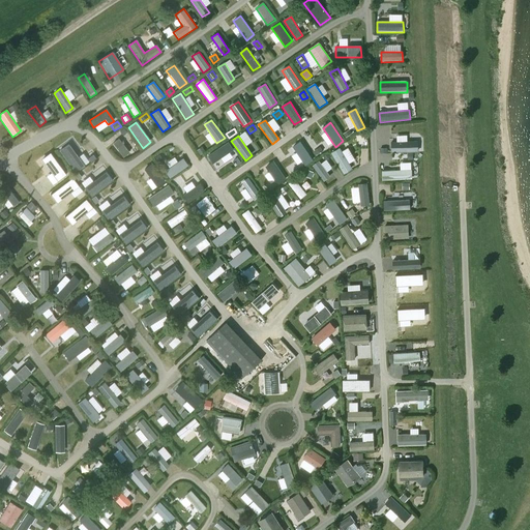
[(305,160),(313,156),(301,138),(294,142),(305,160)]
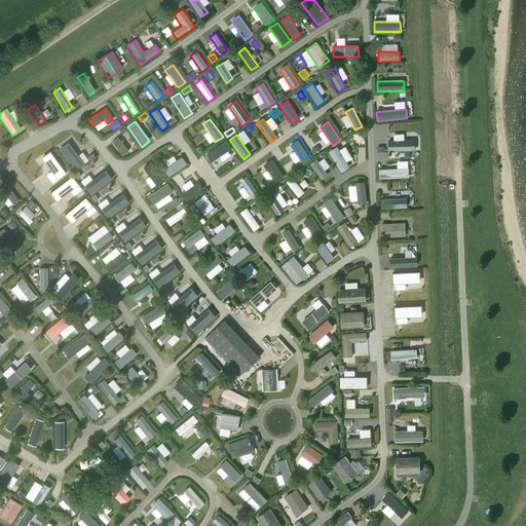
[(127,152),(117,139),(111,144),(122,157),(127,152)]
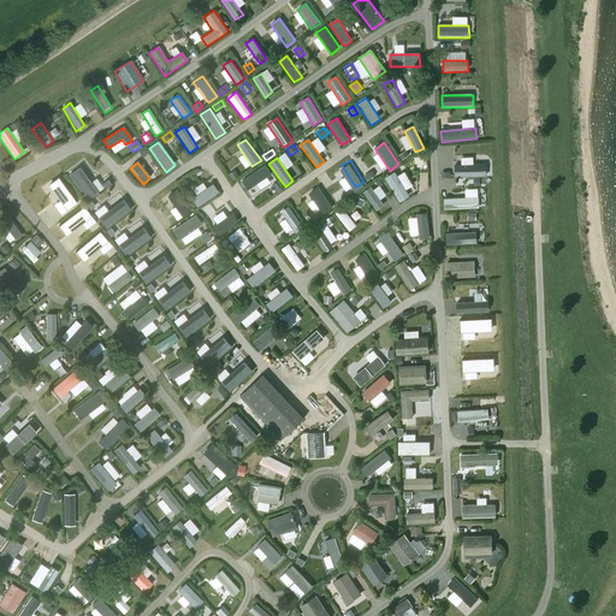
[(271,175),(266,165),(242,182),(247,191),(271,175)]
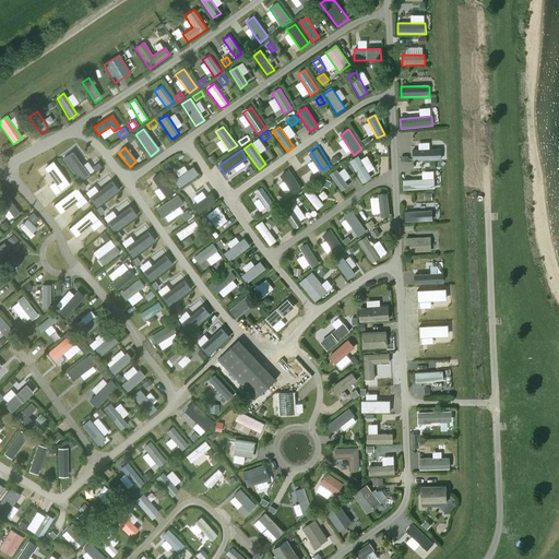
[(440,150),(412,150),(413,162),(440,161),(440,150)]
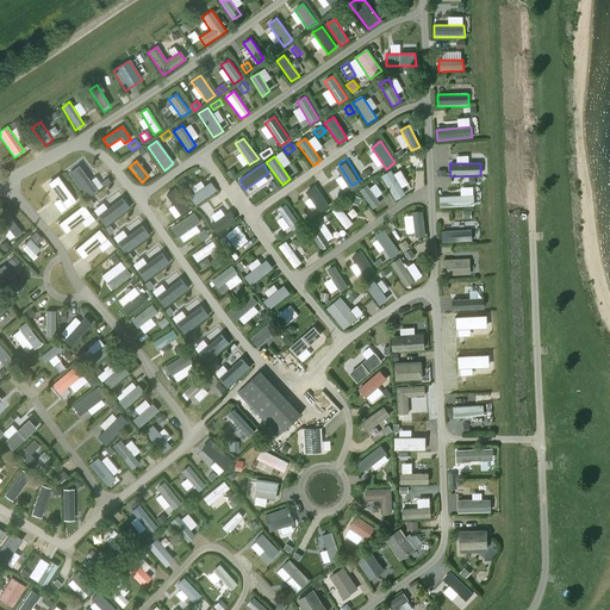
[(97,192),(79,167),(67,174),(86,200),(97,192)]
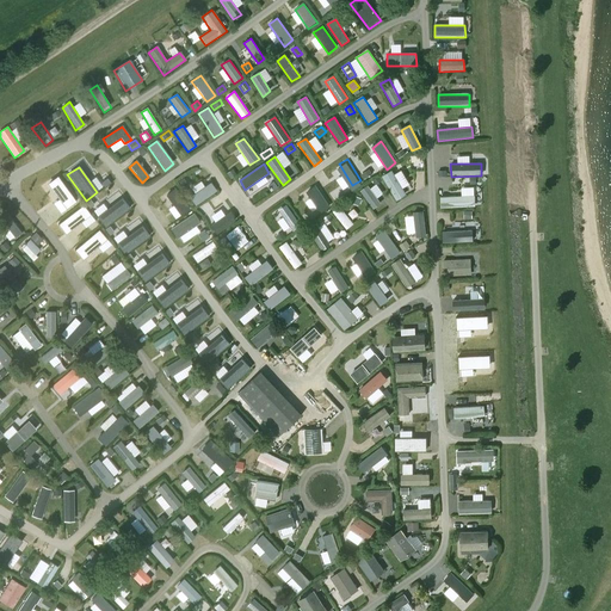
[(372,174),(369,170),(360,176),(364,180),(372,174)]
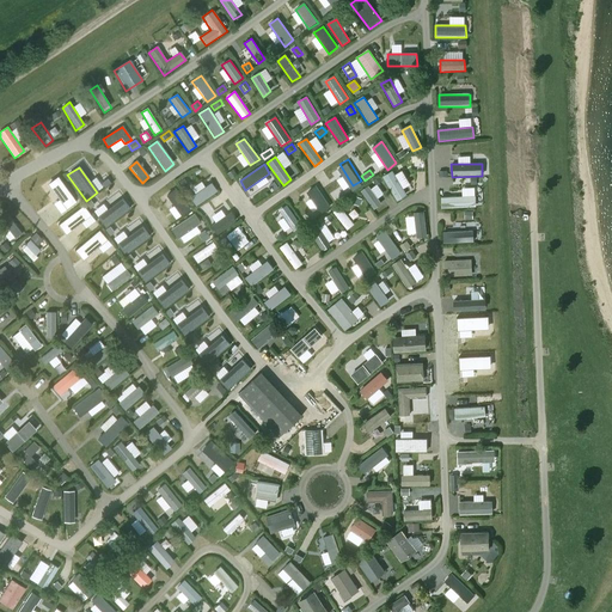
[(408,196),(392,172),(383,177),(397,202),(408,196)]
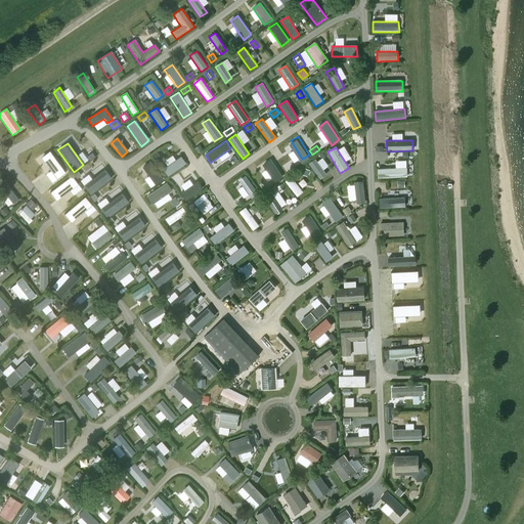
[(64,174),(48,151),(40,159),(56,180),(64,174)]
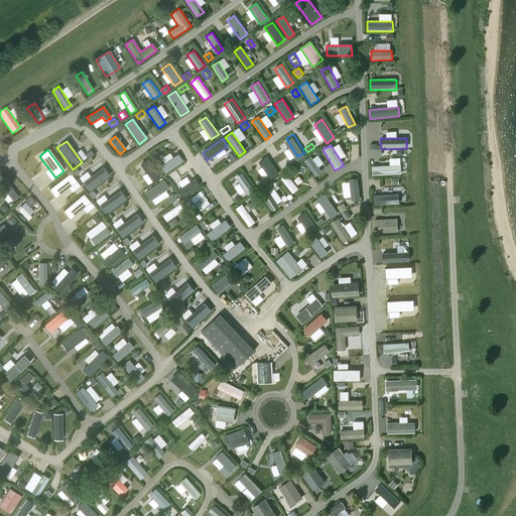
[(182,162),(177,154),(159,167),(164,174),(182,162)]
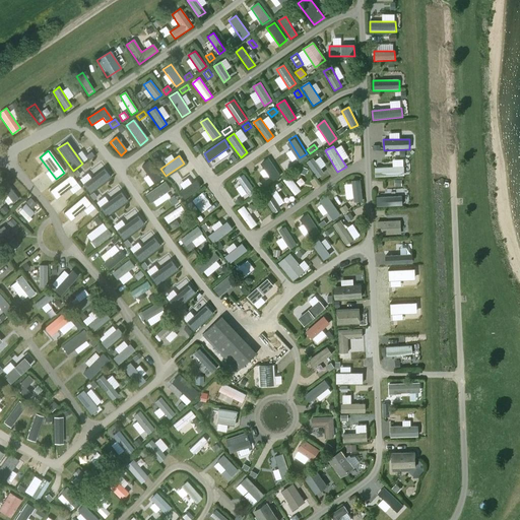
[(281,177),(268,158),(260,165),(272,181),(281,177)]
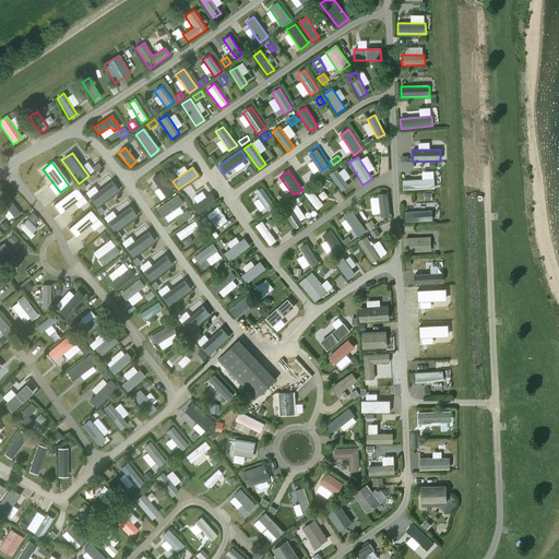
[(348,187),(336,170),(330,175),(342,192),(348,187)]
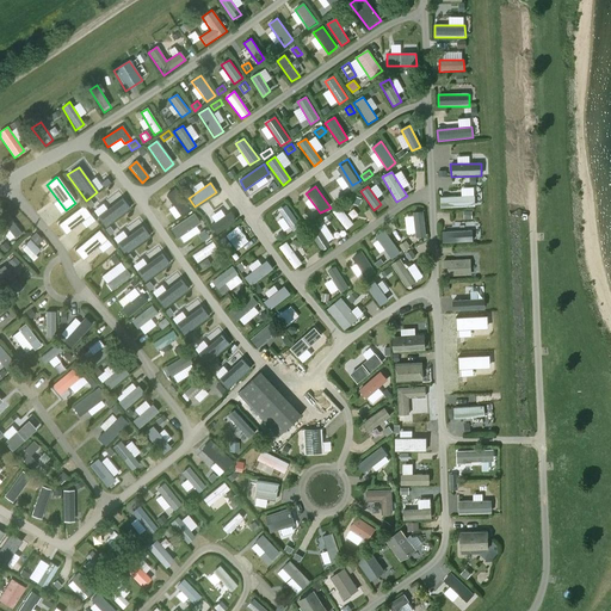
[(190,210),(174,189),(165,196),(180,217),(190,210)]
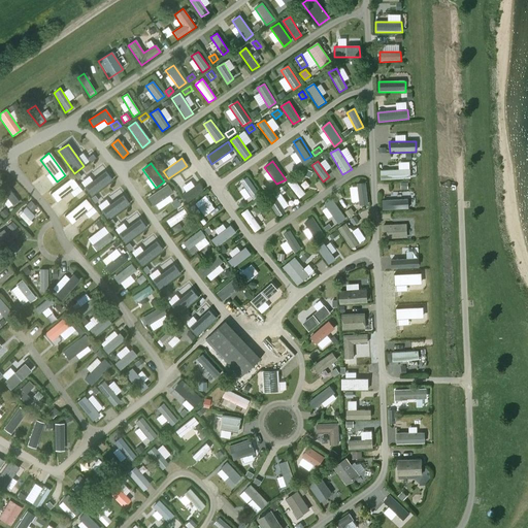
[(312,172),(306,169),(303,176),(309,178),(312,172)]
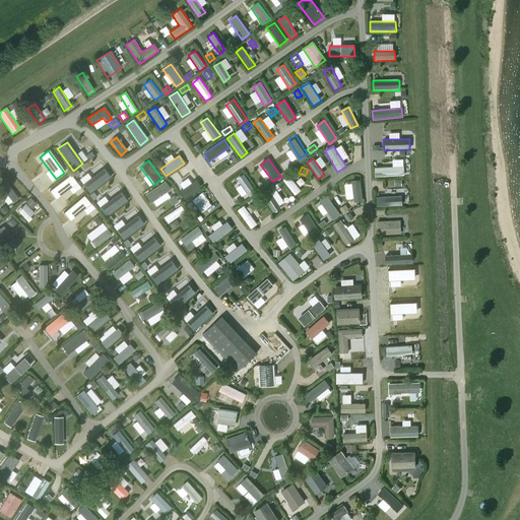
[(403,167),(374,169),(375,178),(404,177),(403,167)]
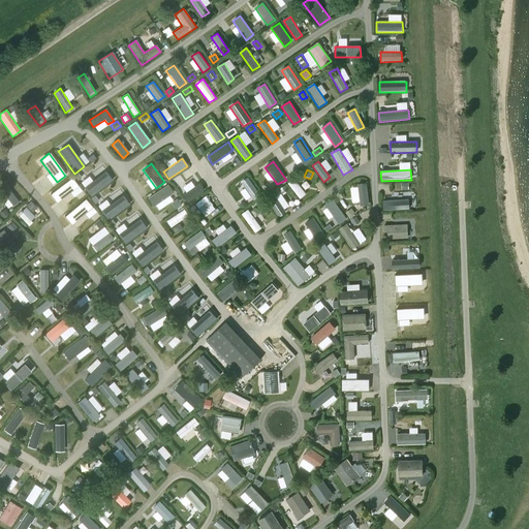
[(105,173),(84,189),(91,197),(112,181),(105,173)]
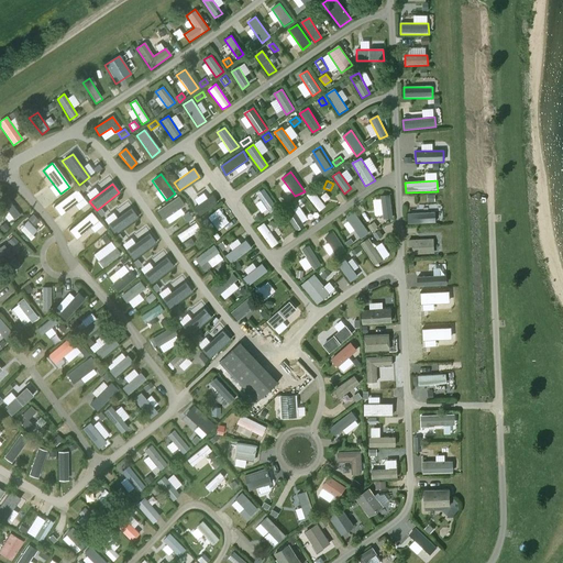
[(277,209),(264,189),(256,195),(269,214),(277,209)]
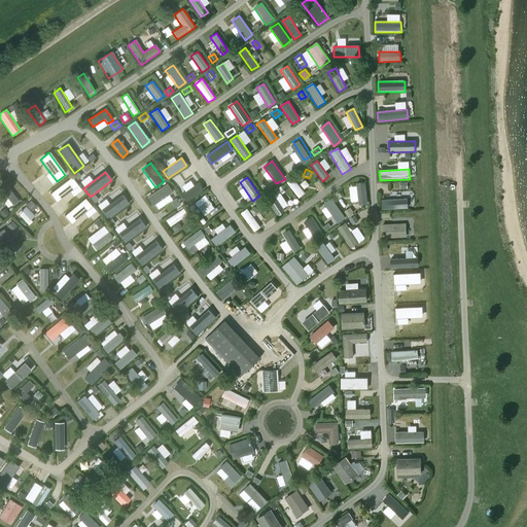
[(77,186),(71,178),(49,195),(56,203),(77,186)]
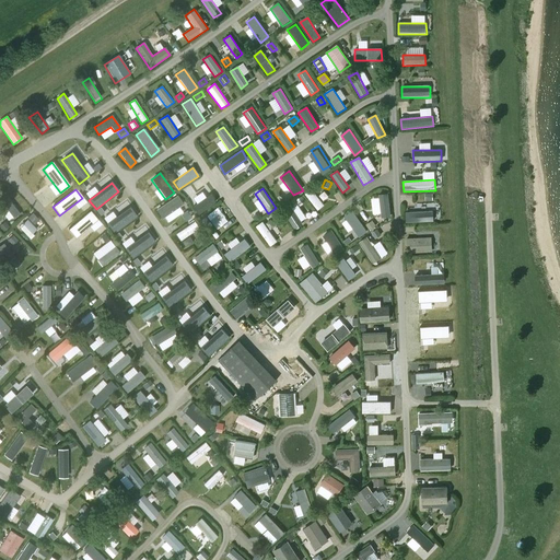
[(324,206),(311,190),(304,195),(317,211),(324,206)]
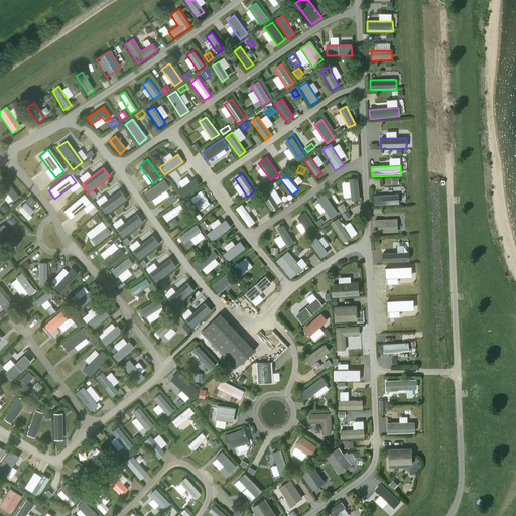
[(18,194),(5,176),(0,178),(0,182),(13,200),(18,194)]
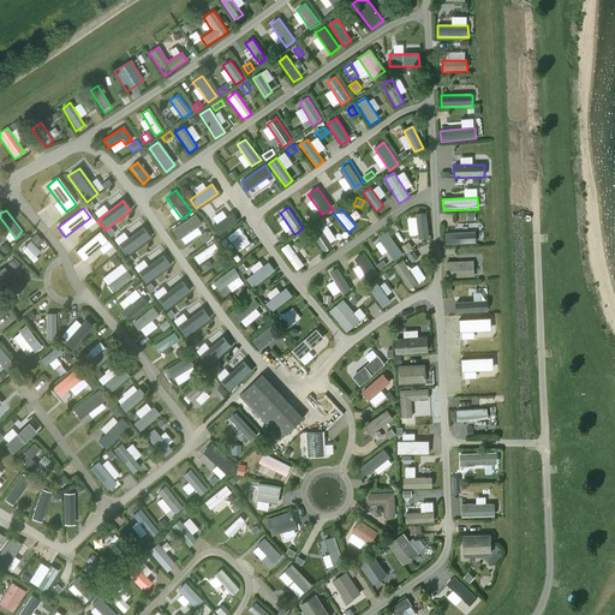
[(218,214),(222,225),(231,221),(227,210),(218,214)]
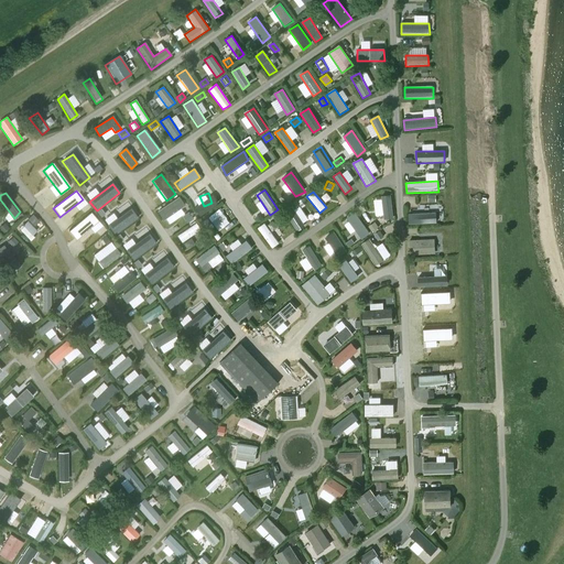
[(393,219),(391,195),(381,197),(384,220),(393,219)]
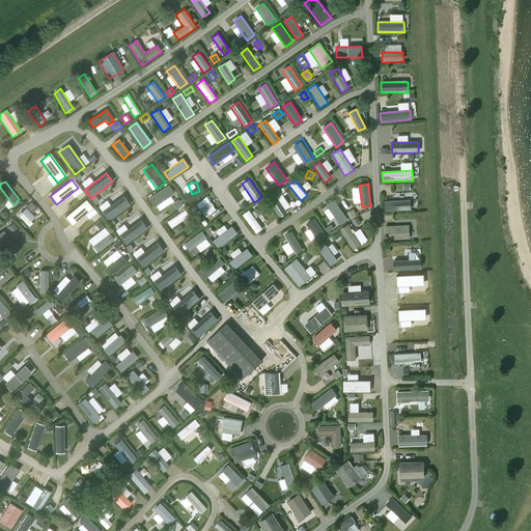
[(147,199),(154,208),(174,194),(168,186),(147,199)]
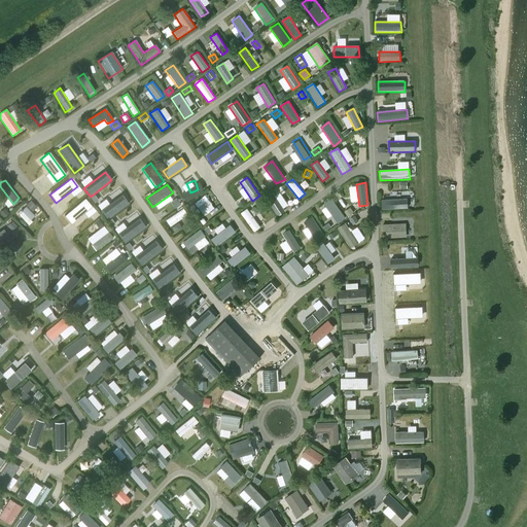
[(287,189),(283,185),(278,189),(282,195),(287,189)]
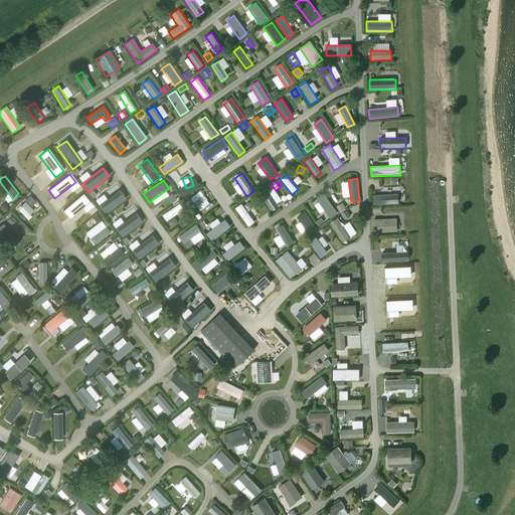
[(110,192),(120,187),(117,182),(108,187),(110,192)]
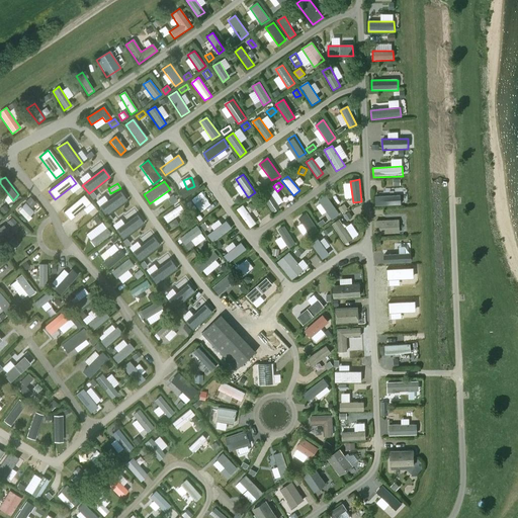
[(201,209),(210,202),(201,189),(191,197),(201,209)]
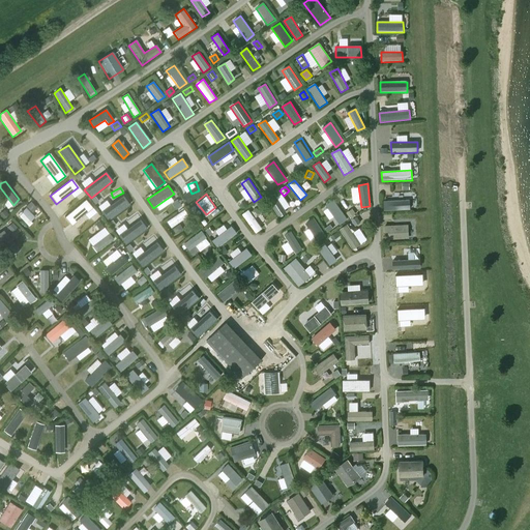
[(280,218),(287,213),(274,195),(266,200),(280,218)]
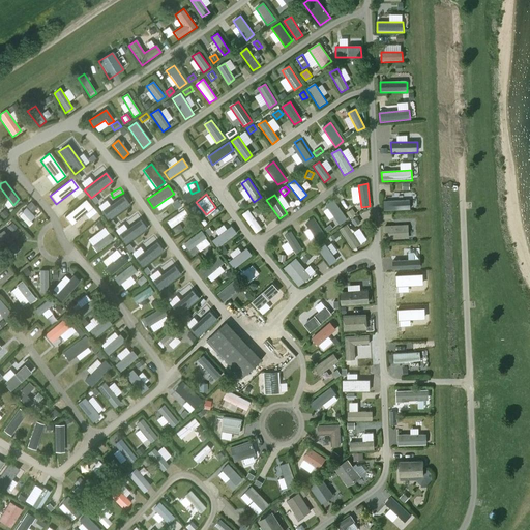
[(129,206),(122,197),(100,212),(108,222),(129,206)]
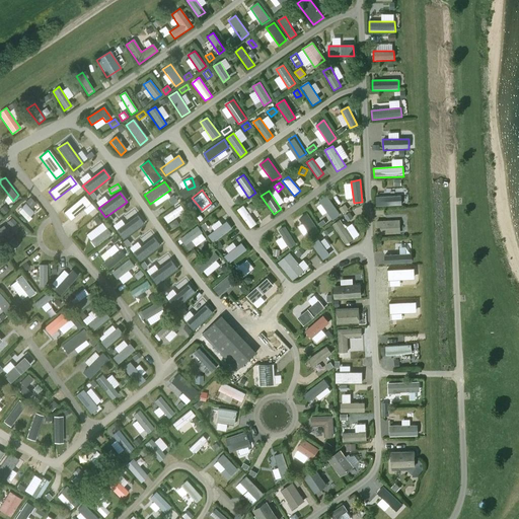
[(90,204),(83,196),(63,214),(69,221),(90,204)]
